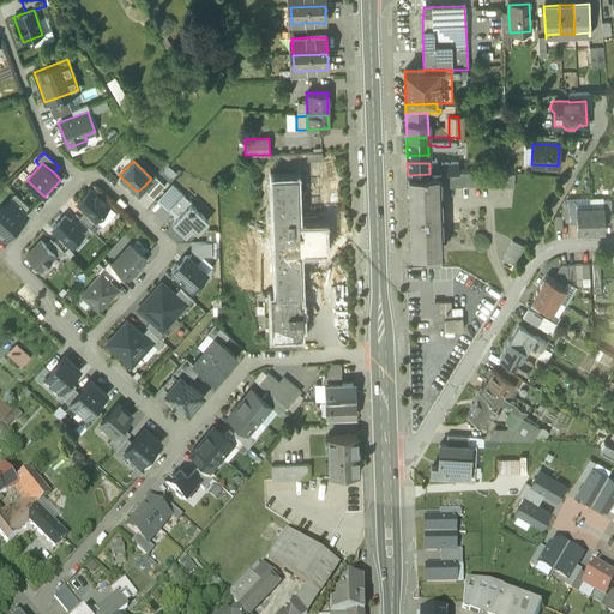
[(458,163),(429,164),(429,174),(449,173),(458,173),(458,163)]
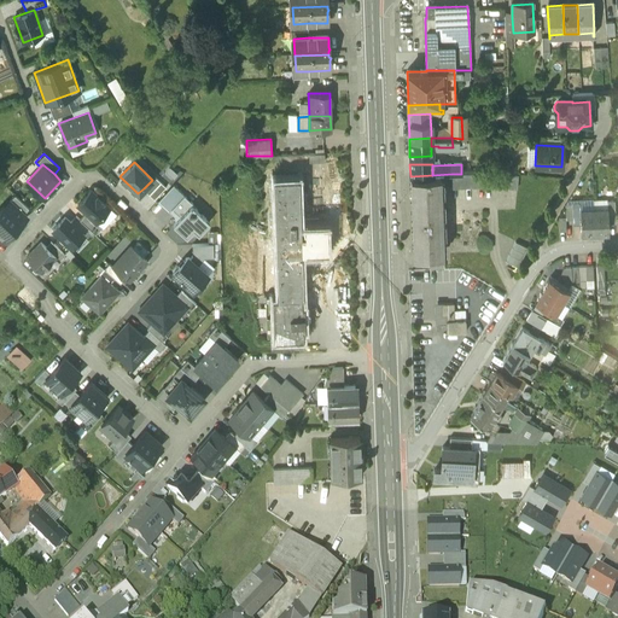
[(518,175),(494,173),(461,174),(452,174),(453,188),(497,186),(517,188),(518,175)]
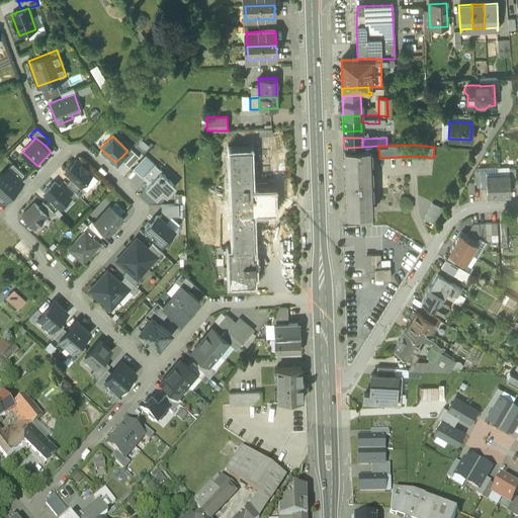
[(362,147),(344,148),(344,166),(345,194),(346,214),(359,213),(370,213),(368,147),(362,147)]
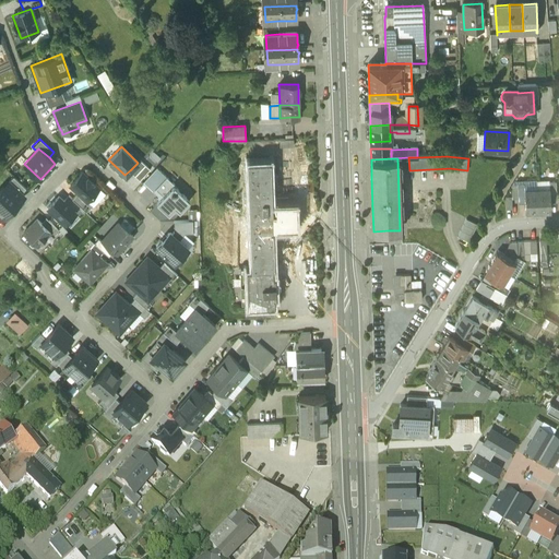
[(138,163),(130,170),(139,179),(150,168),(140,159),(138,163)]
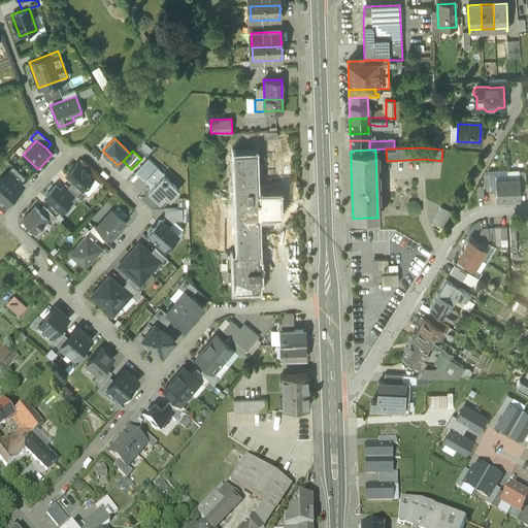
[(255,152),(234,152),(236,222),(258,221),(258,216),(257,192),(255,152)]
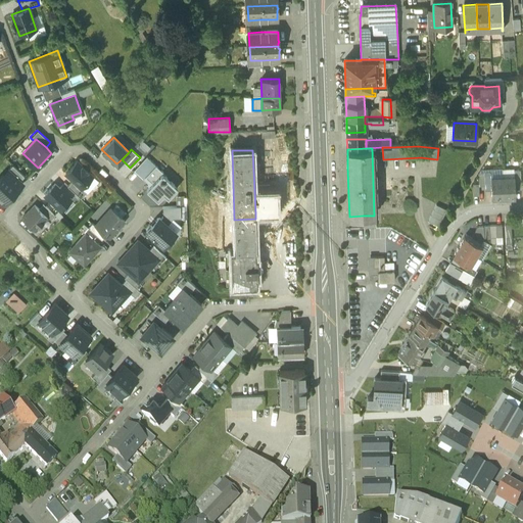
[(147,156),(134,169),(143,178),(145,176),(155,164),(147,156)]
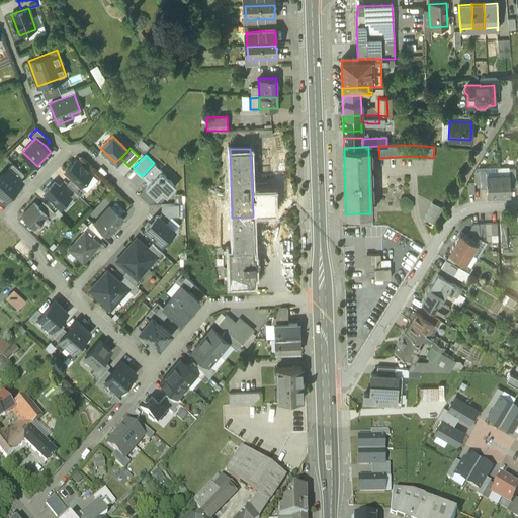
[(72,177),(80,185),(92,173),(77,159),(65,171),(72,177)]
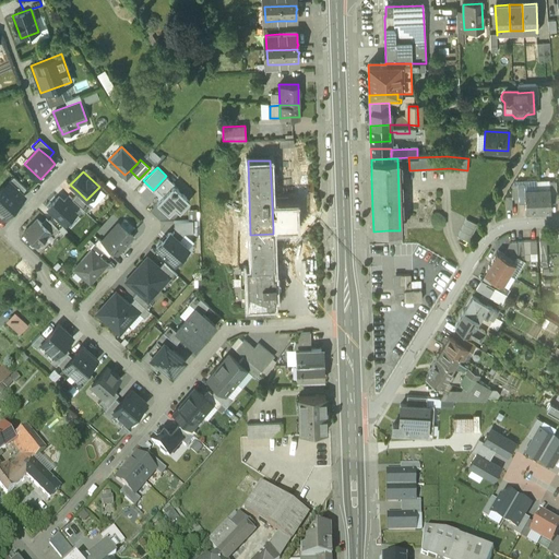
[(13,176),(9,180),(21,192),(25,187),(13,176)]
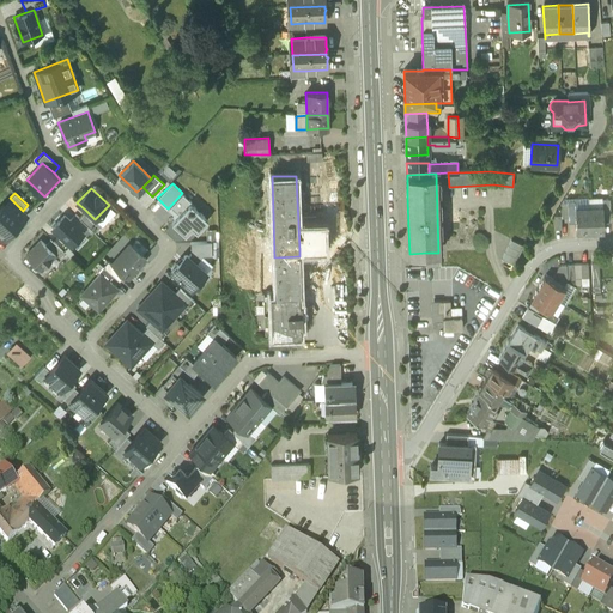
[(192,201),(182,193),(170,206),(178,214),(190,202),(192,201)]
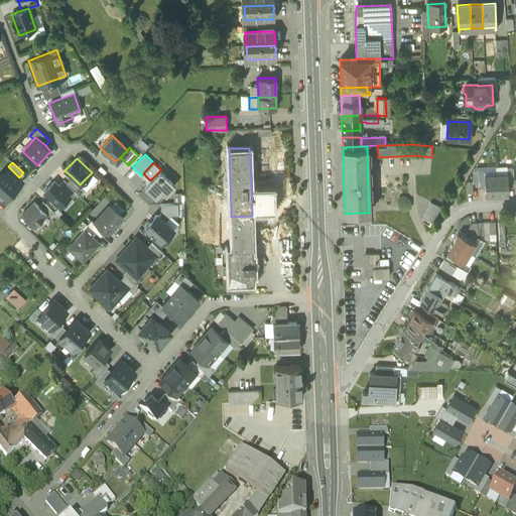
[(8,166),(0,174),(0,200),(2,202),(22,180),(19,177),(8,166)]
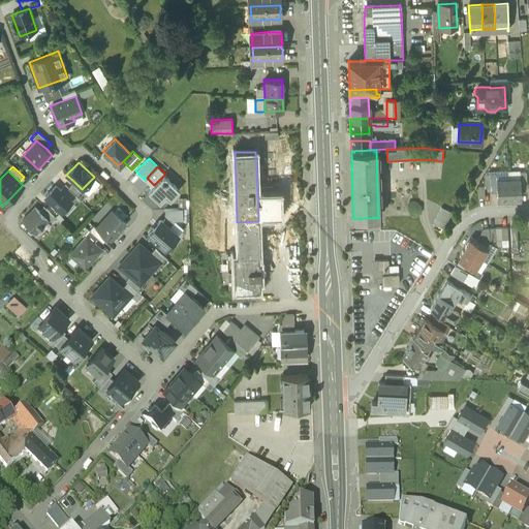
[(180,190),(164,175),(154,185),(148,191),(159,203),(165,196),(169,200),(180,190)]
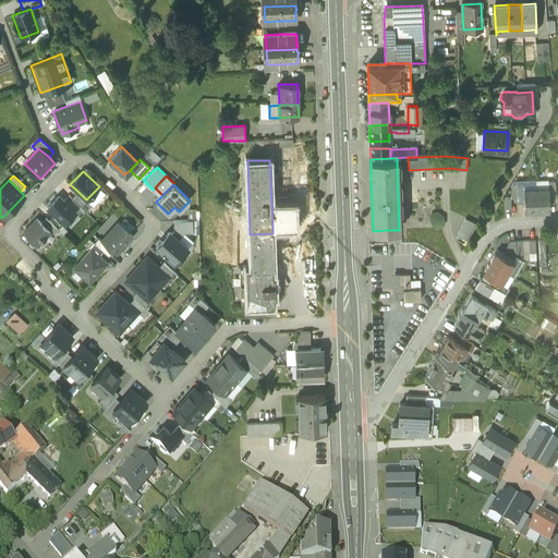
[(535,189),(523,190),(524,203),(524,211),(536,210),(535,189)]
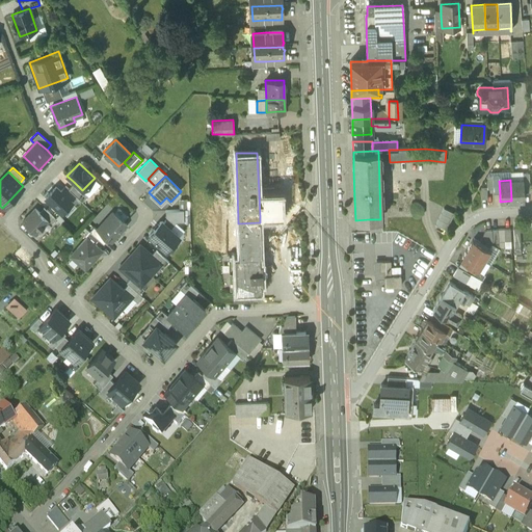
[(523,180),(510,180),(511,201),(524,201),(523,191),(523,180)]
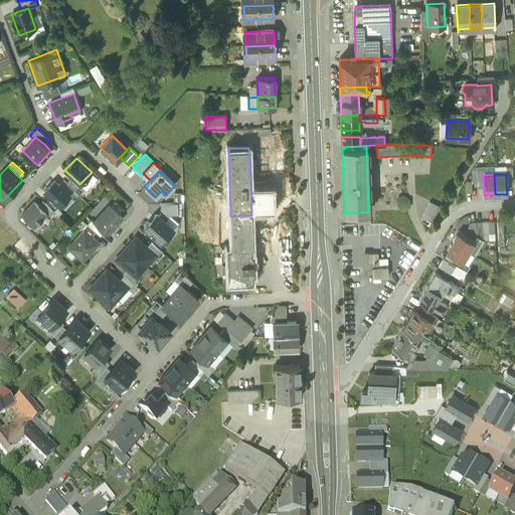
[(71,176),(65,182),(71,188),(79,195),(84,189),(79,184),(71,176)]
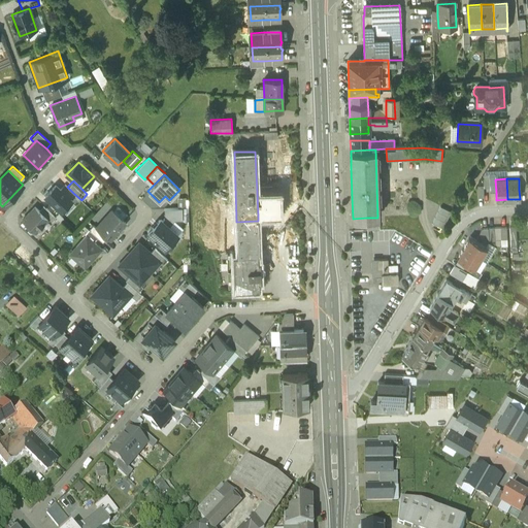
[(60,190),(56,185),(45,196),(61,211),(71,200),(69,198),(60,190)]
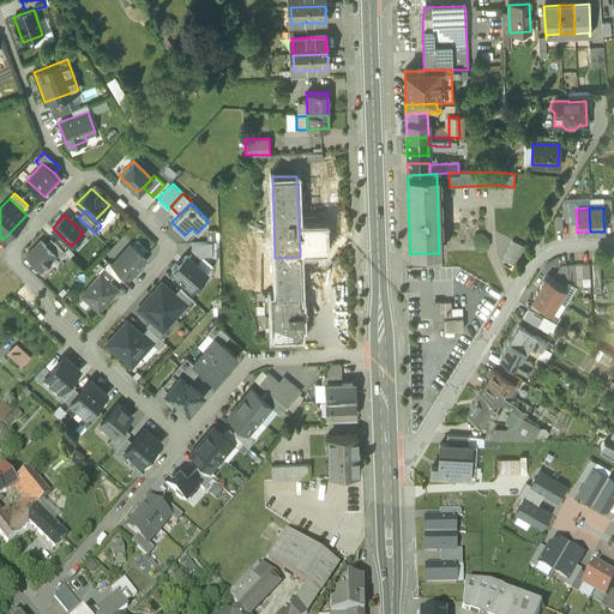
[(76,215),(70,221),(80,230),(85,224),(78,217),(76,215)]
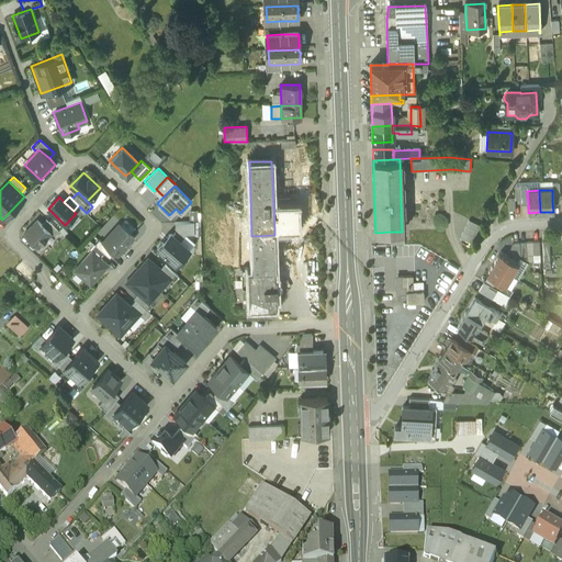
[(296,204),(273,204),(274,229),(298,229),(296,204)]
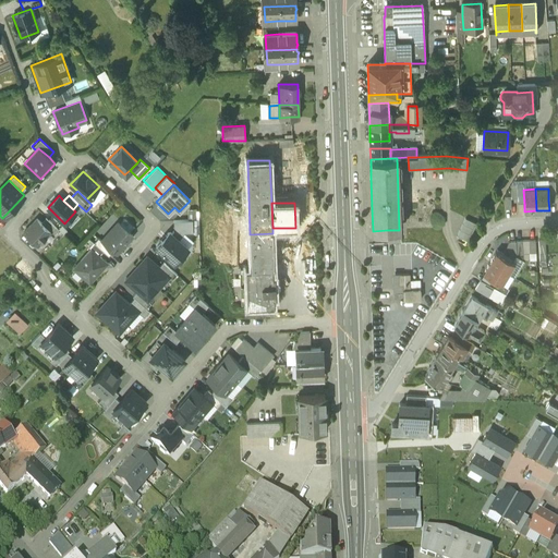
[(189,216),(196,216),(196,207),(187,208),(189,216)]
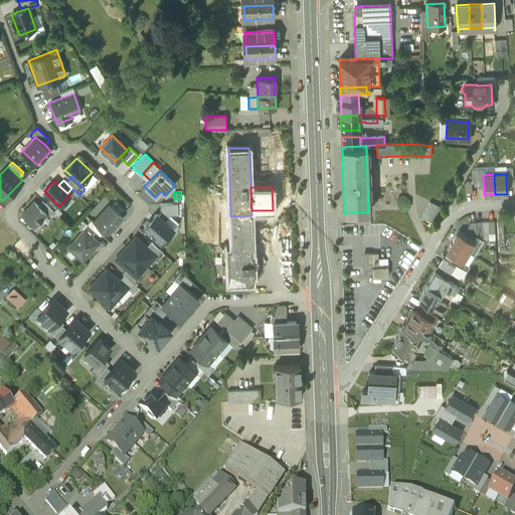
[(42,200),(37,205),(46,213),(51,218),(55,213),(42,200)]
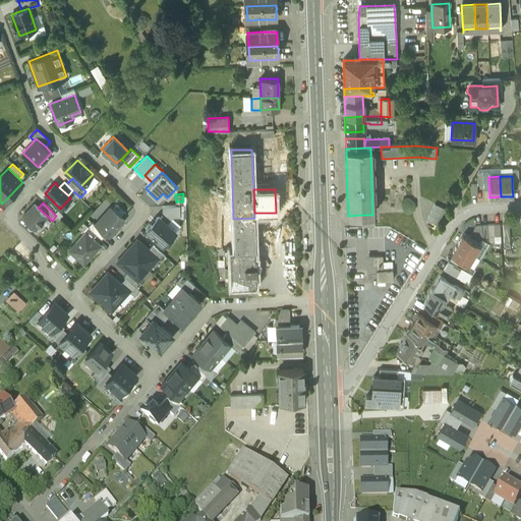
[(435,204),(426,220),(437,225),(445,209),(435,204)]
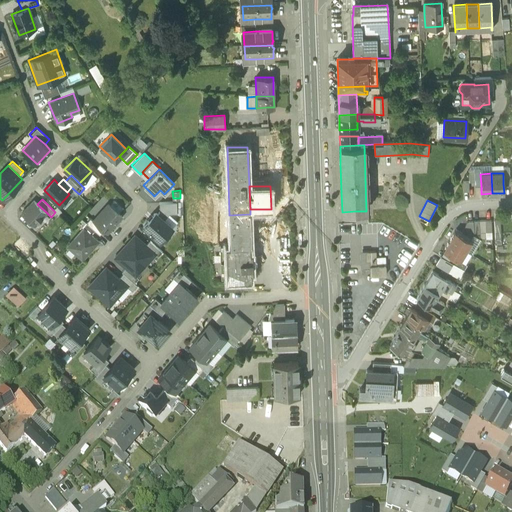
[(37,204),(34,201),(21,213),(34,225),(46,212),(37,204)]
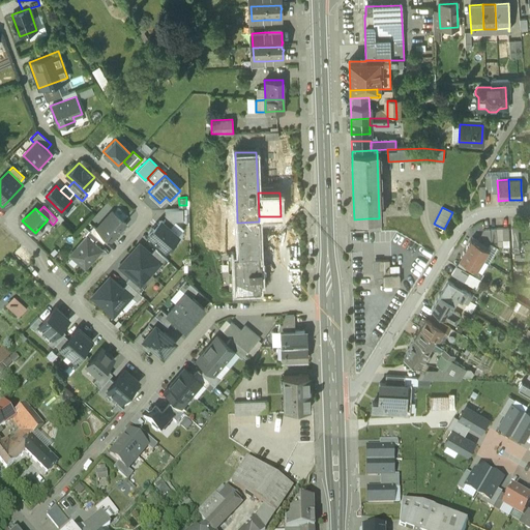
[(183,209),(165,209),(165,219),(174,222),(183,222),(183,209)]
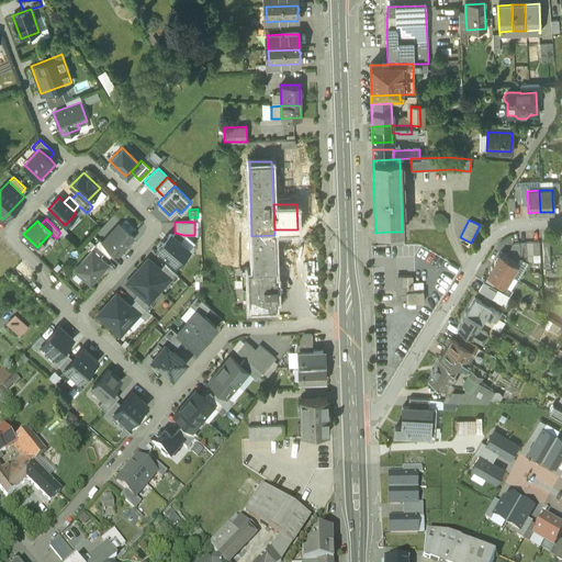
[(133,236),(119,223),(102,242),(113,251),(116,255),(133,236)]
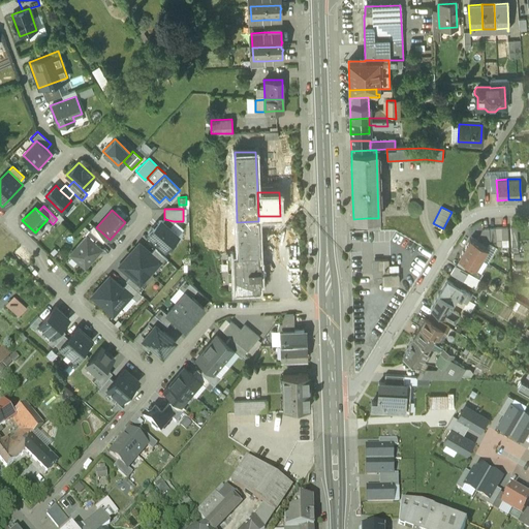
[(378,218),(367,218),(368,230),(380,230),(379,218),(378,218)]
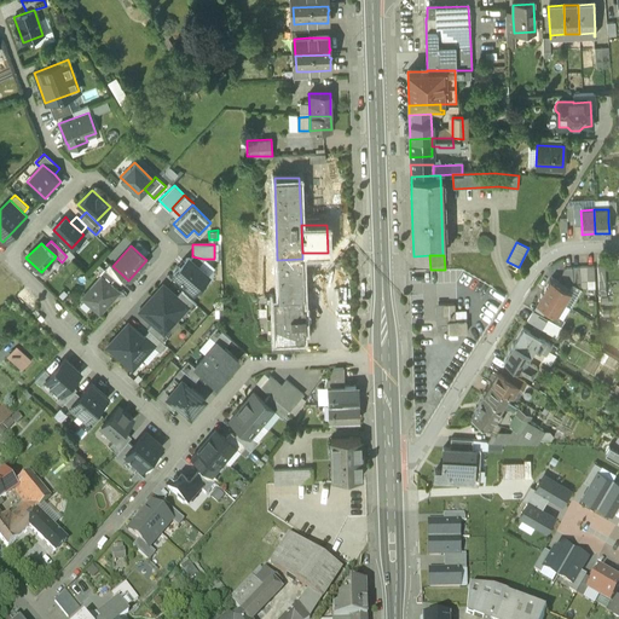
[(173,272),(194,291),(208,275),(198,265),(191,259),(189,256),(173,272)]
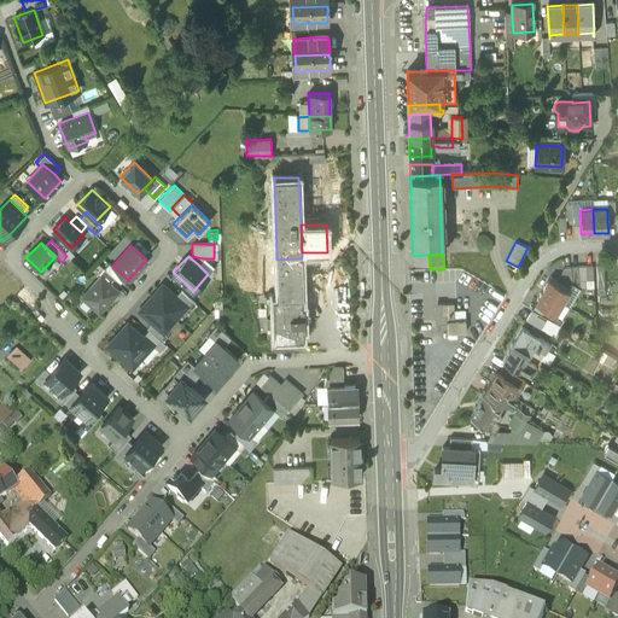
[(302,258),(277,260),(278,297),(302,297),(303,296),(302,258)]
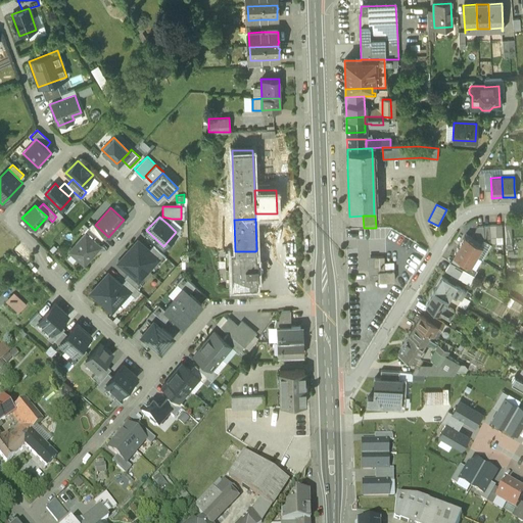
[(101,238),(105,234),(95,225),(92,222),(88,227),(97,234),(101,238)]
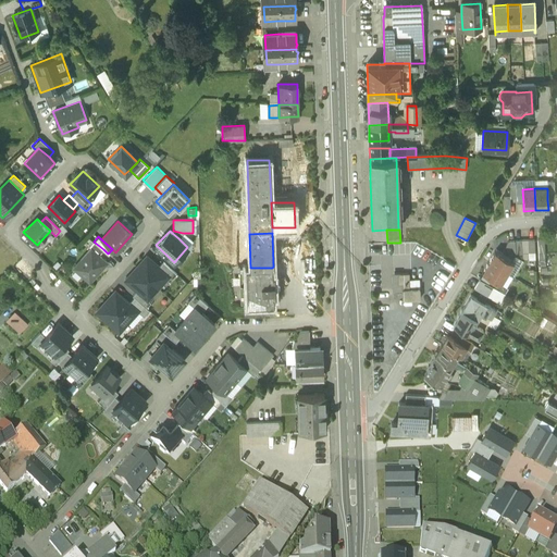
[(90,247),(99,255),(103,249),(94,242),(88,237),(84,242),(90,247)]
